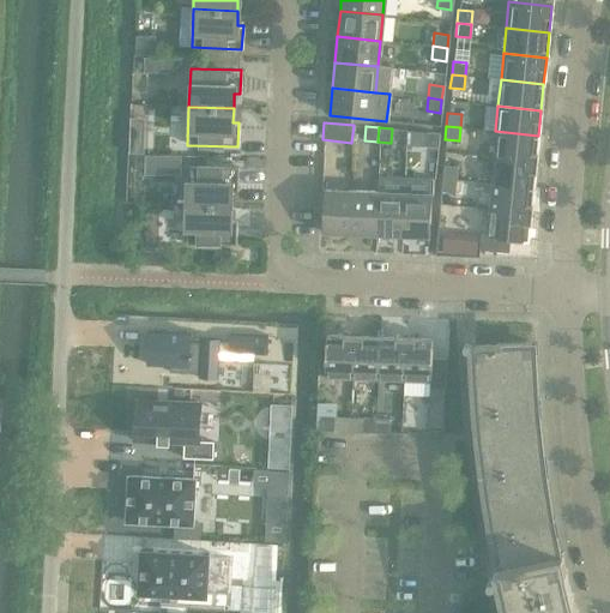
[(495,131),(493,157),(536,162),(538,136),(495,131)]
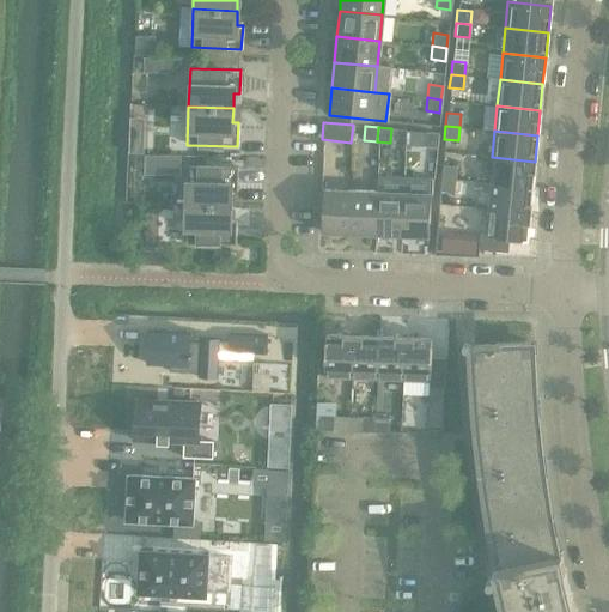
[(422,146),(436,147),(437,133),(424,132),(422,146)]
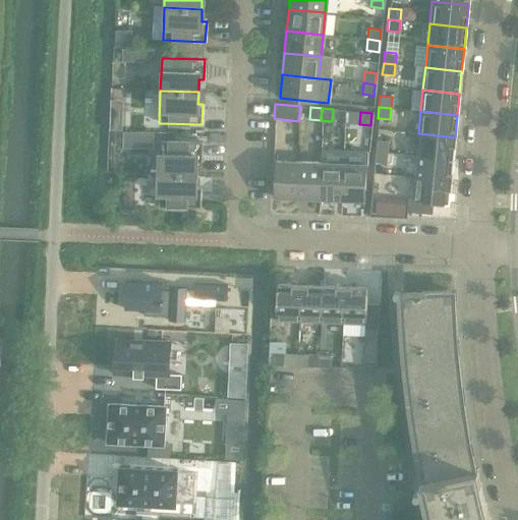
[(133,131),(121,131),(121,148),(133,148),(133,131)]
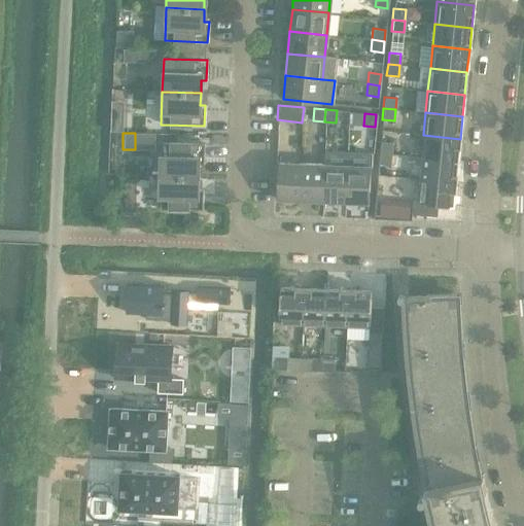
[(423,135),(421,156),(458,161),(460,139),(423,135)]
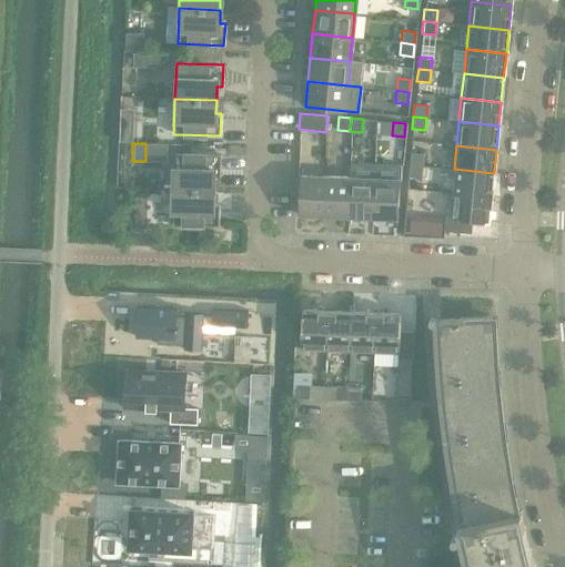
[(410,152),(409,164),(422,165),(423,153),(410,152)]
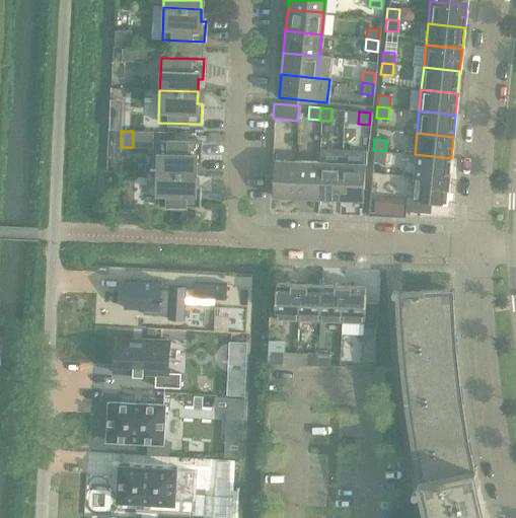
[(158,140),(157,172),(195,173),(195,161),(200,161),(201,141),(158,140)]
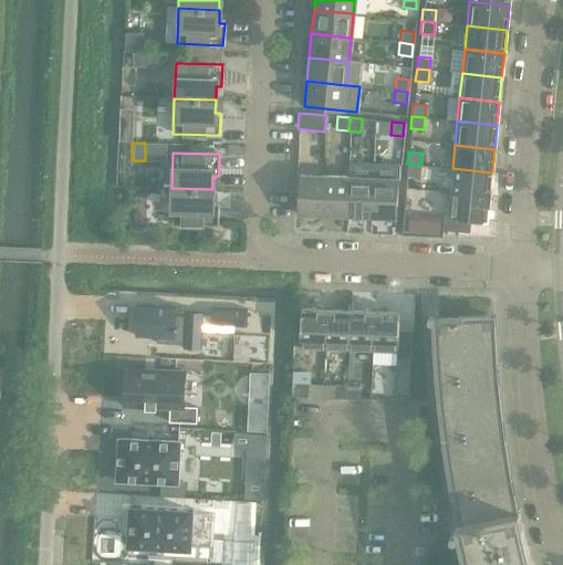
[(420,165),(407,164),(406,176),(418,177),(420,165)]
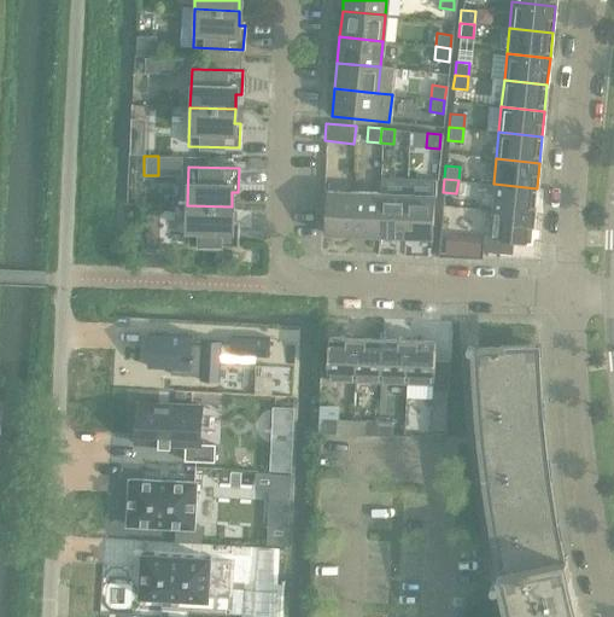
[(493,184),(491,210),(533,215),(537,188),(493,184)]
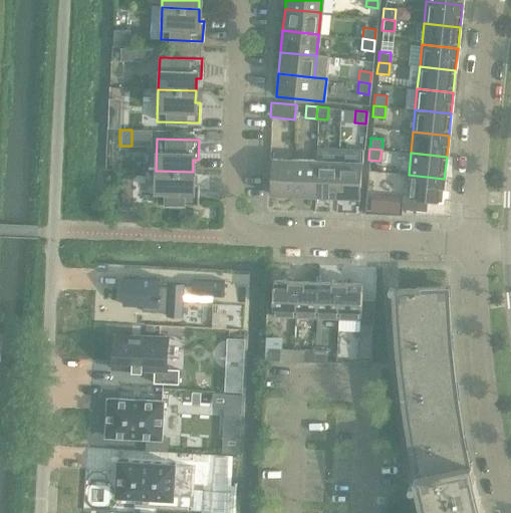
[(271,158),(271,159),(269,194),(292,195),(294,159),(271,158)]
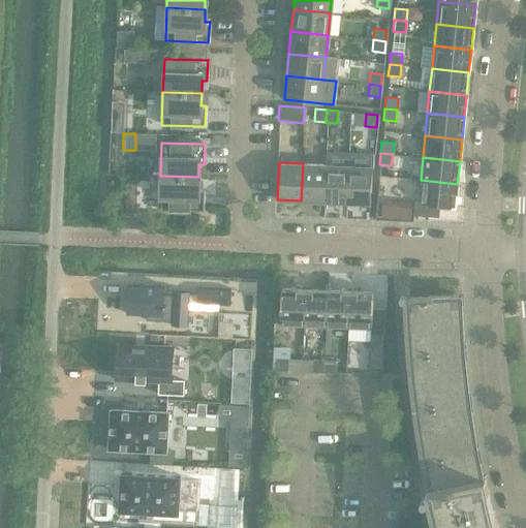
[(303,163),(301,200),(323,202),(325,164),(303,163)]
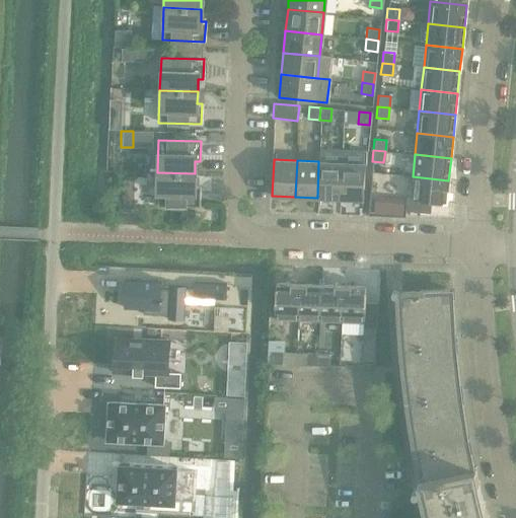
[(318,161),(317,198),(339,199),(341,162),(318,161)]
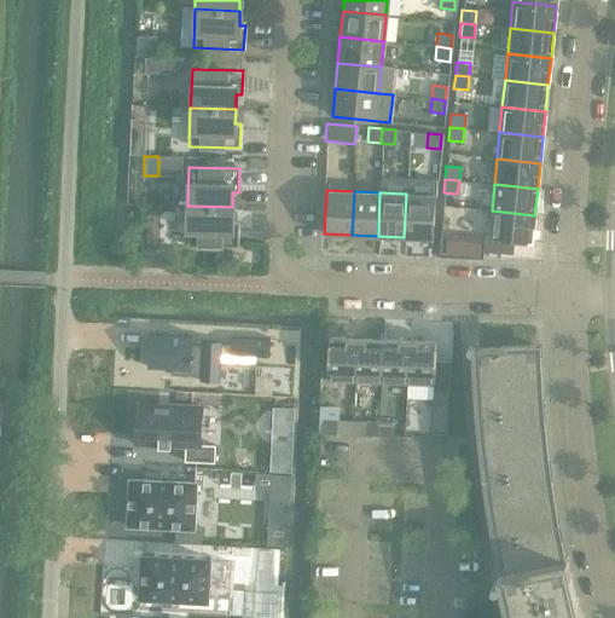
[(406,194),(404,237),(431,238),(433,195),(406,194)]
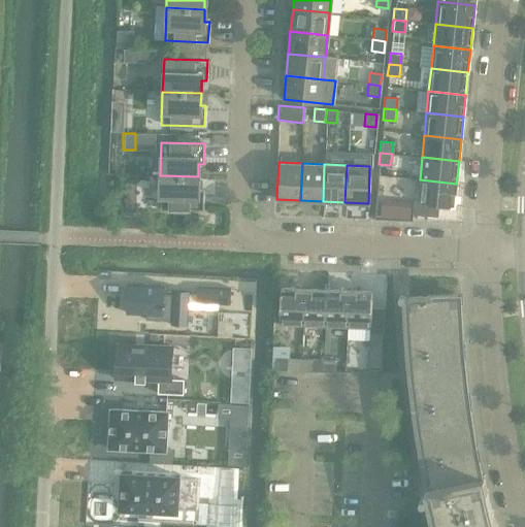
[(198,176),(160,175),(159,208),(202,210),(202,190),(198,190),(198,176)]
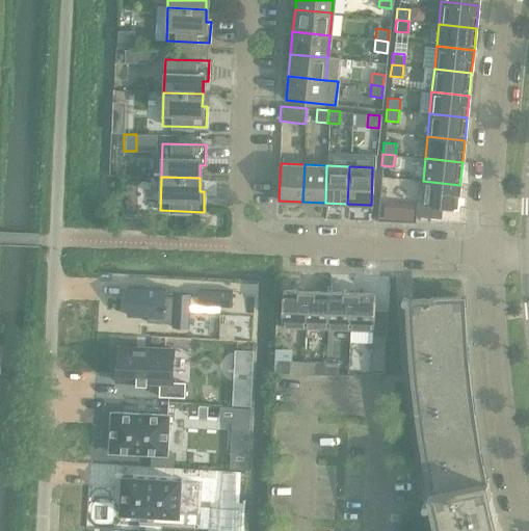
[(414,216),(415,216),(440,218),(441,206),(457,208),(459,185),(423,181),(420,204),(416,203),(414,216)]
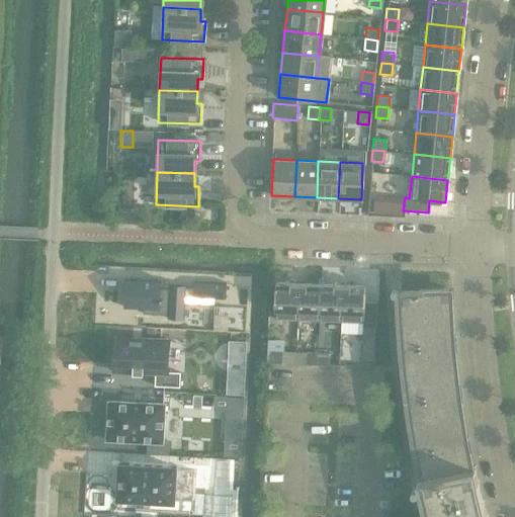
[(373,195),(372,212),(382,213),(384,196),(373,195)]
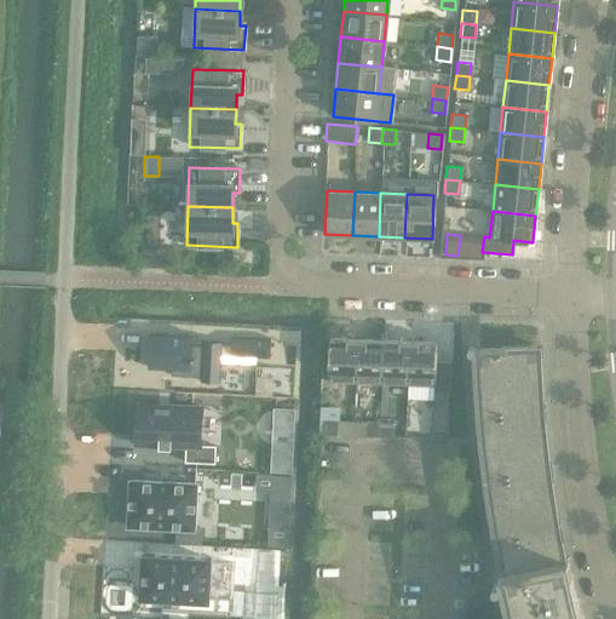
[(148,332),(147,367),(170,368),(168,374),(199,377),(199,380),(218,382),(220,342),(200,340),(200,345),(191,344),(191,334),(148,332)]
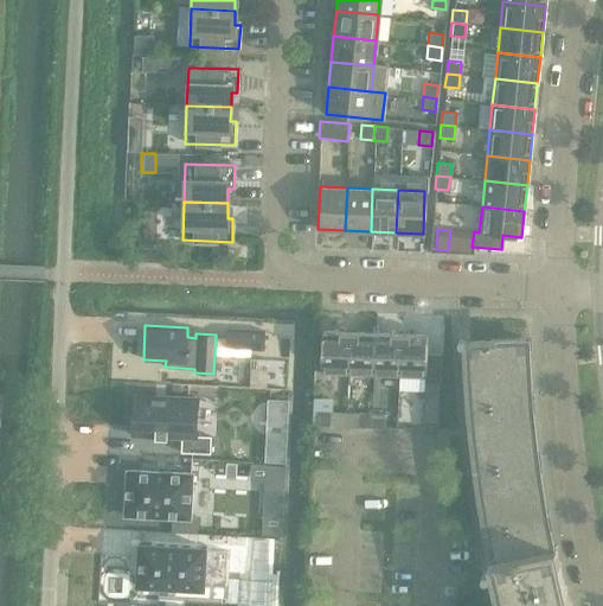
[(224,329),(224,348),(262,350),(263,331),(224,329)]
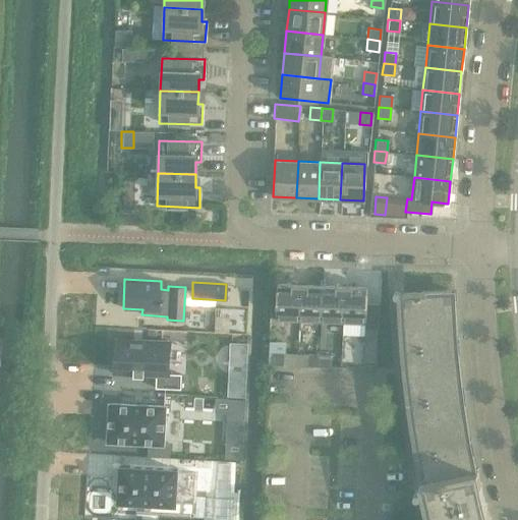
[(275,321),(297,322),(299,285),(276,284),(275,321)]
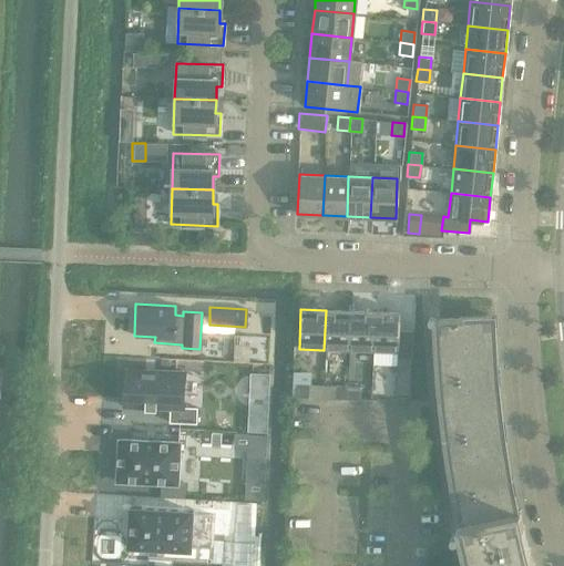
[(326,310),(324,350),(348,350),(349,310),(326,310)]
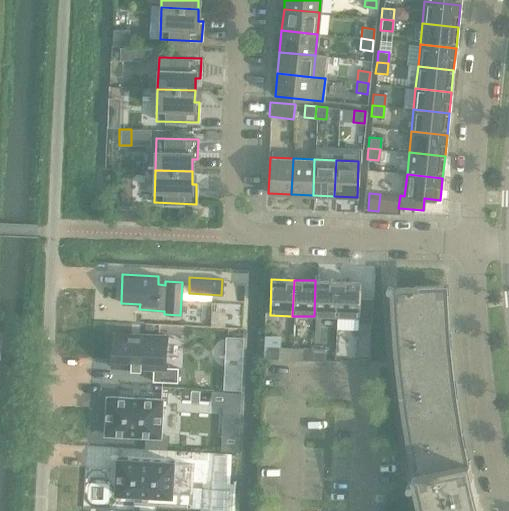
[(315,280),(314,316),(336,317),(337,281),(315,280)]
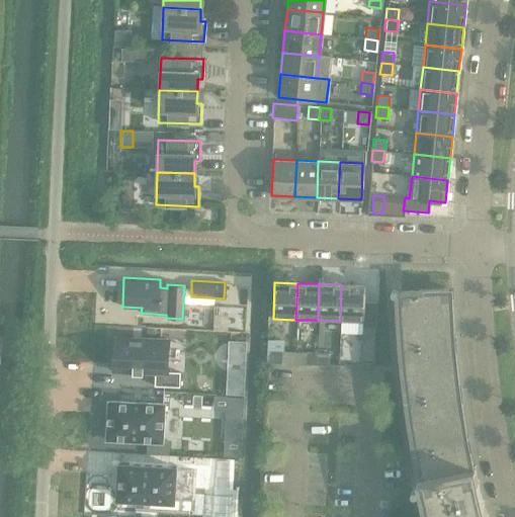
[(341,284),(340,321),(361,322),(361,327),(374,327),(375,303),(363,302),(363,285),(341,284)]
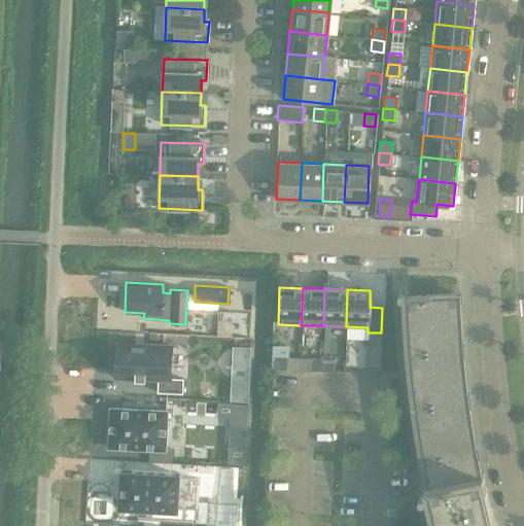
[(439,525),(492,525),(495,525),(490,509),(486,488),(483,474),(479,475),(478,469),(473,445),(466,404),(464,393),(461,367),(460,352),(459,341),(458,315),(457,301),(457,294),(407,295),(408,324),(410,351),(413,378),(416,405),(420,432),(424,459),(429,486),(435,512),(439,525)]
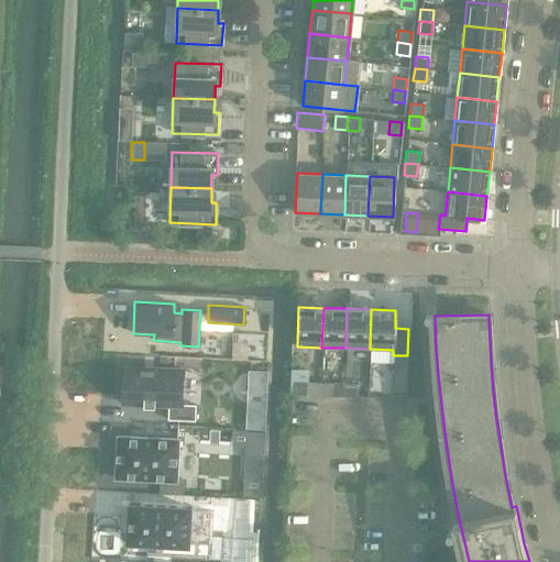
[(124,366),(122,403),(166,405),(166,419),(194,420),(194,405),(180,404),(182,368),(124,366)]
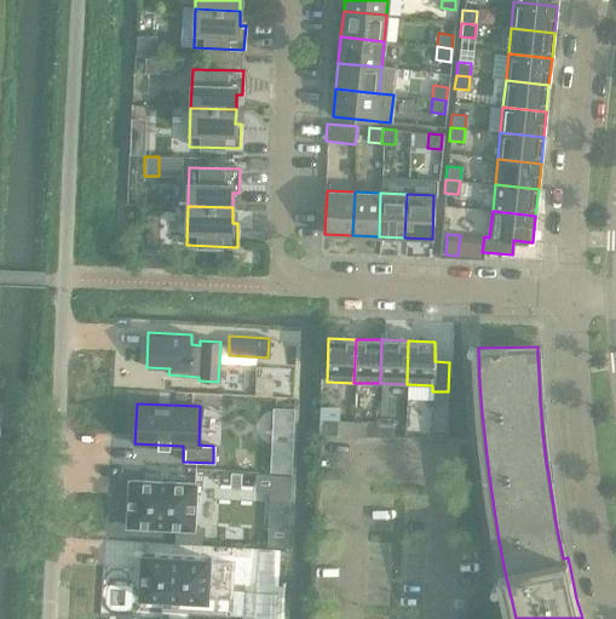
[(322,434),(335,435),(335,420),(322,420),(322,434)]
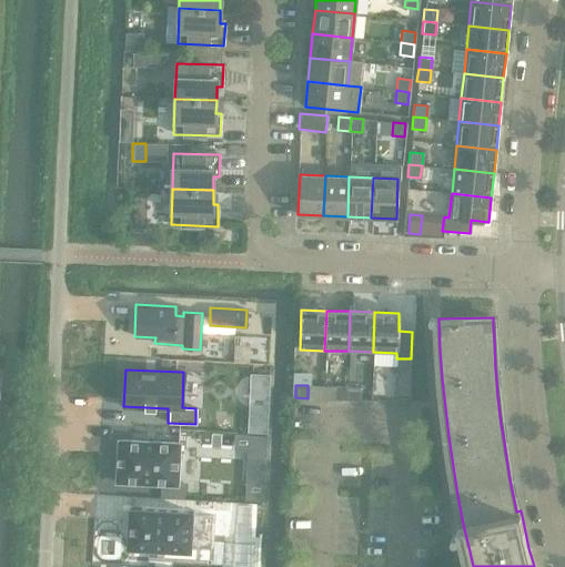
[(335,386),(334,400),(346,400),(347,386),(335,386)]
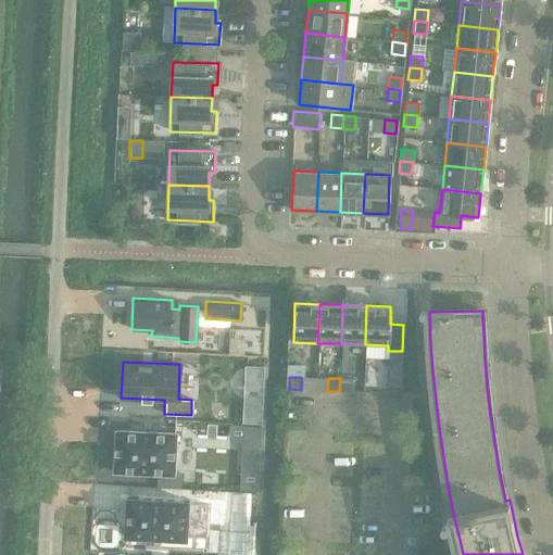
[(340,378),(339,391),(351,392),(352,379),(340,378)]
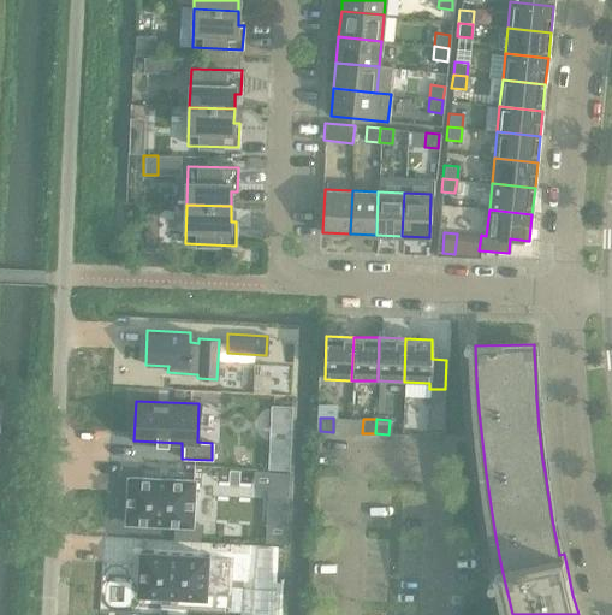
[(126,477),(124,522),(173,525),(172,539),(197,540),(198,522),(191,521),(194,480),(126,477)]
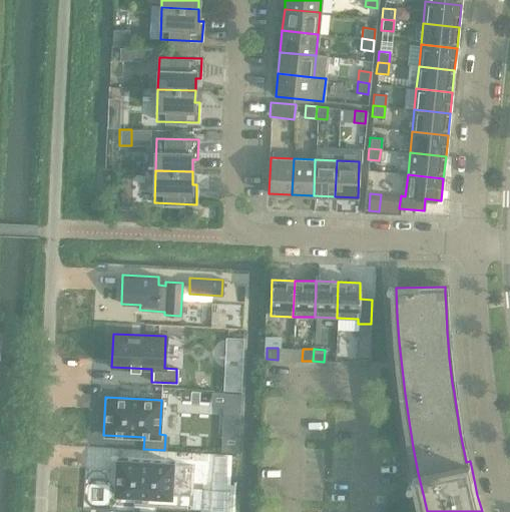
[(100,460),(99,495),(154,497),(156,462),(100,460)]
